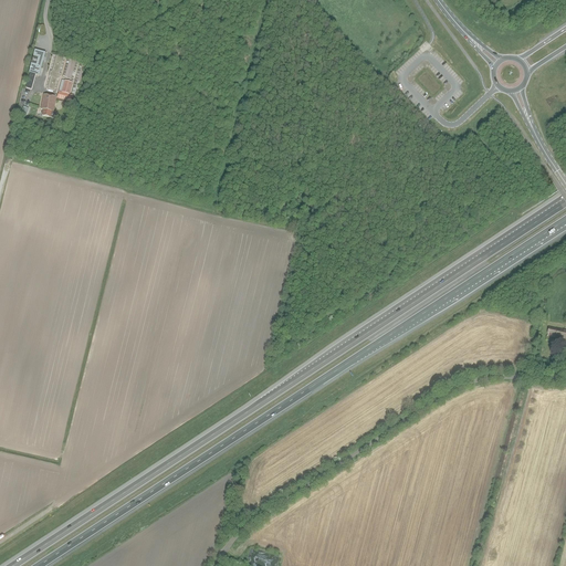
[(39,76),(43,61),(44,62),(44,59),(44,58),(45,53),(35,50),(29,73),(31,73),(35,75),(39,76)]
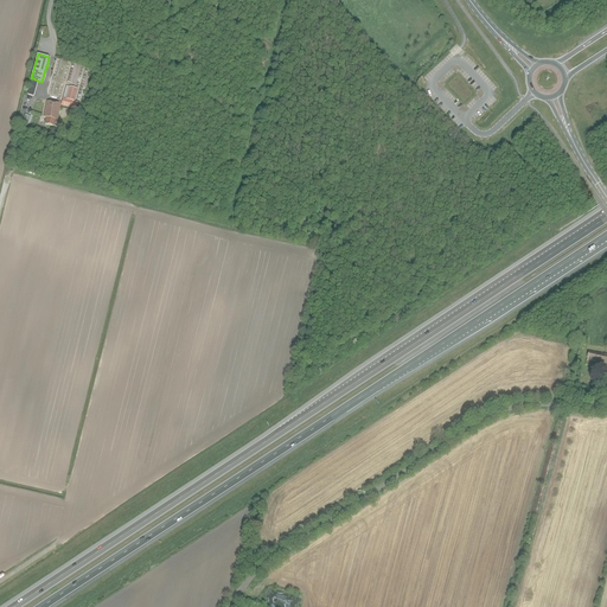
[(64,85),(65,80),(63,80),(68,62),(61,59),(57,77),(53,76),(52,82),(55,83),(51,95),(58,97),(62,84),(64,85)]
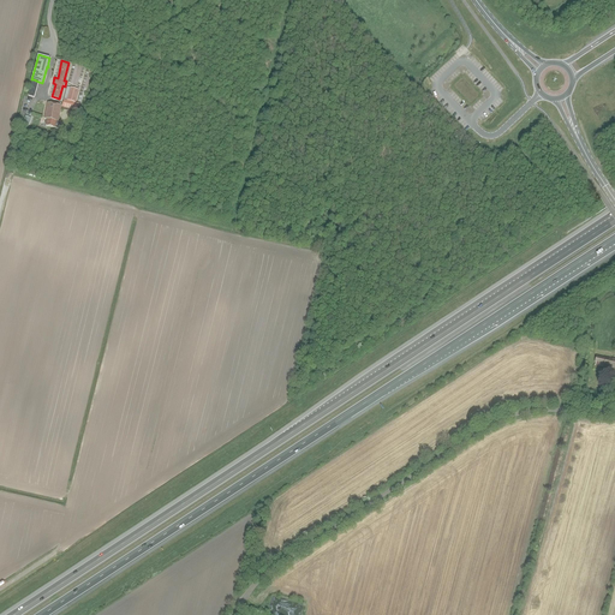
[(73,64),(69,84),(79,88),(85,67),(73,64)]
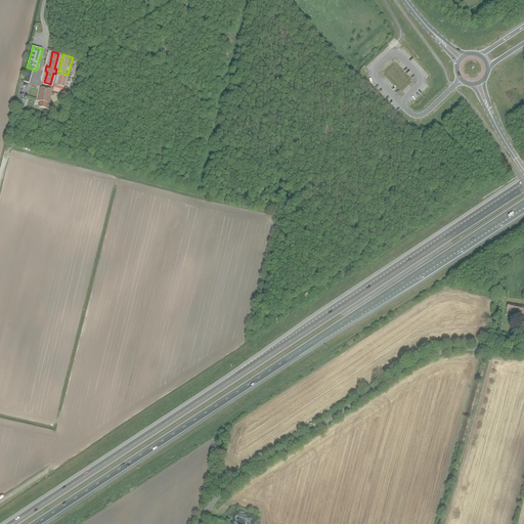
[(67,88),(66,93),(70,94),(80,58),(75,57),(67,88)]
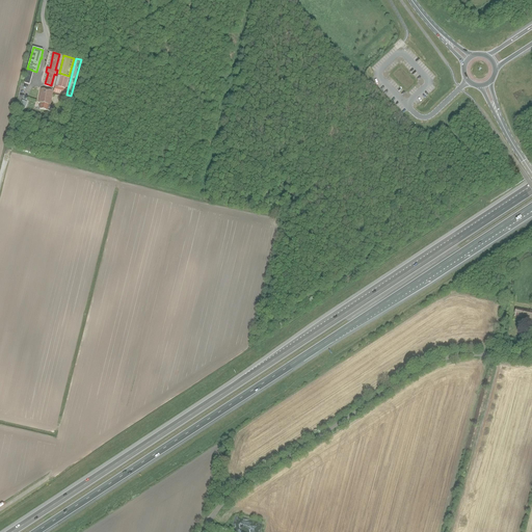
[(30,84),(33,71),(29,69),(25,83),(30,84)]
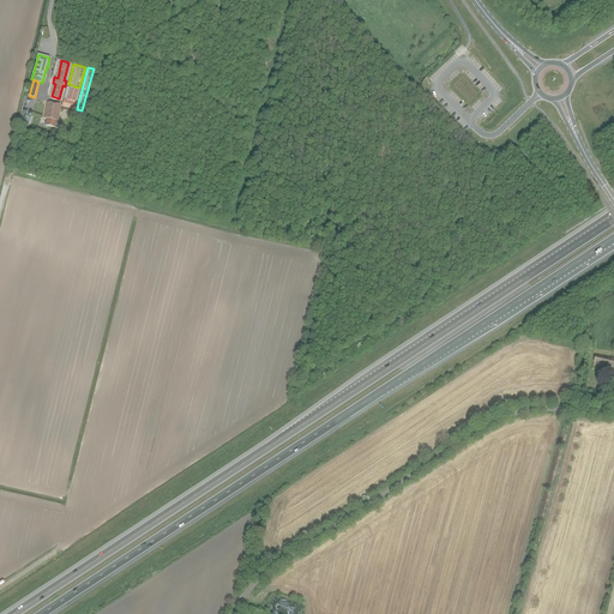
[(61,106),(76,110),(77,109),(78,103),(76,102),(79,90),(67,86),(64,100),(61,106)]
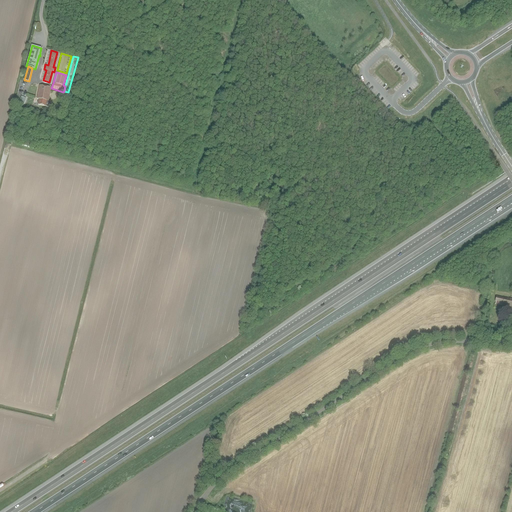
[(38,105),(46,106),(49,107),(50,101),(49,101),(51,88),(40,86),(37,99),(39,99),(38,105)]
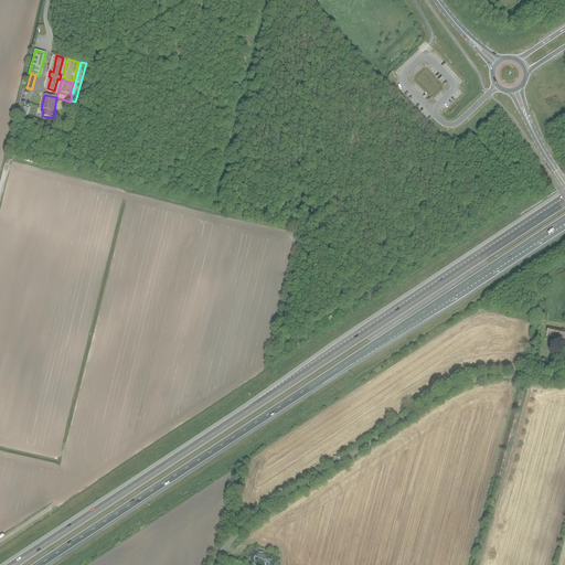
[(555,329),(547,327),(546,333),(547,333),(547,337),(554,338),(554,337),(564,339),(564,329),(555,328),(555,329)]
